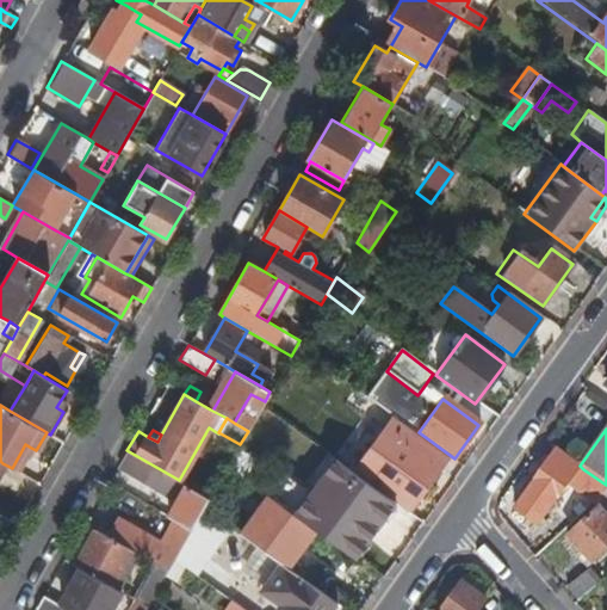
[(440,467),(447,457),(412,431),(404,441),(440,467)]
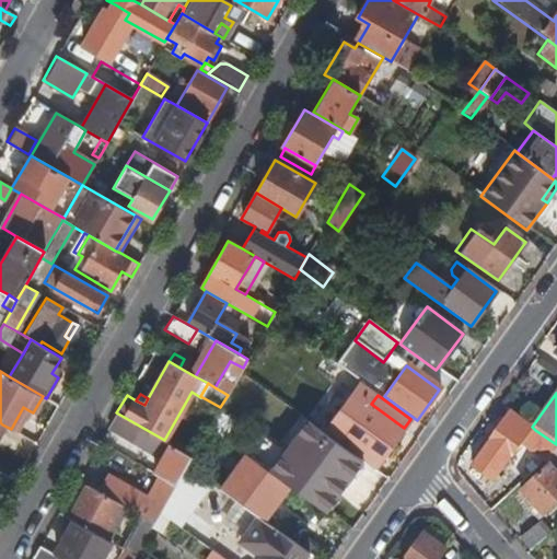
[(376,466),(404,428),(371,404),(344,442),(376,466)]
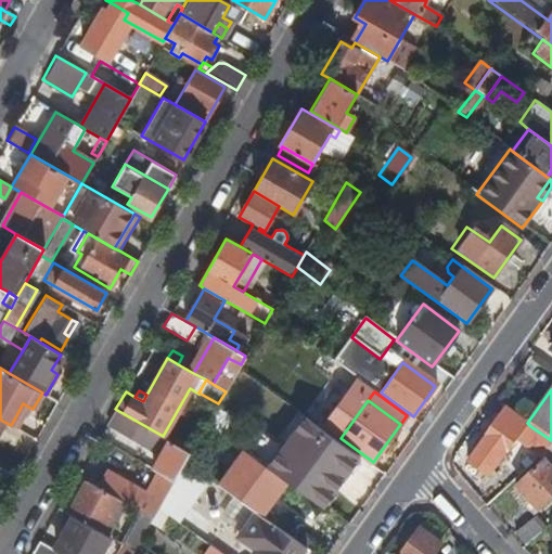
[(16,428),(28,407),(23,403),(11,425),(16,428)]
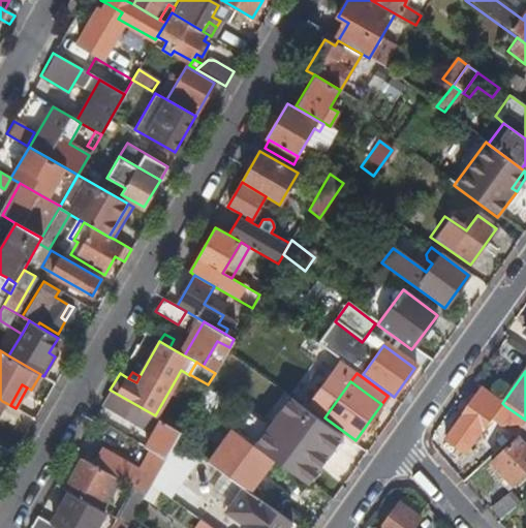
[(158,425),(146,446),(166,458),(176,439),(181,431),(155,415),(110,390),(103,401),(148,428),(152,421),(158,425)]
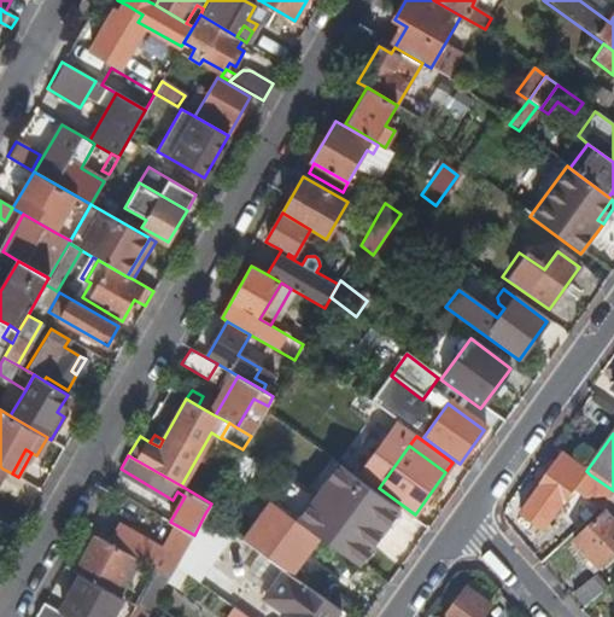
[(528,500),(549,516),(551,517),(584,473),(561,457),(528,500)]
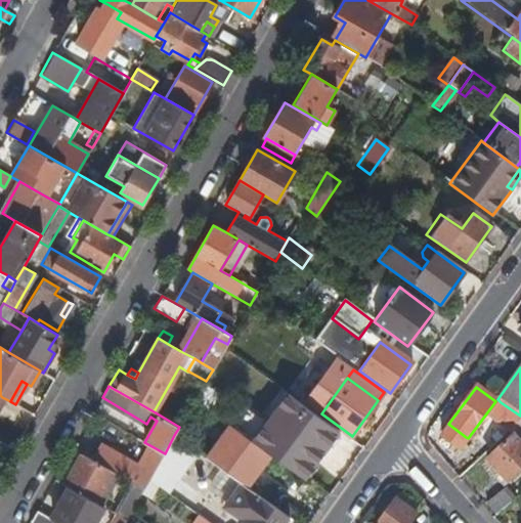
[(329,446),(339,433),(286,394),(254,438),(295,469),(317,438),(329,446)]
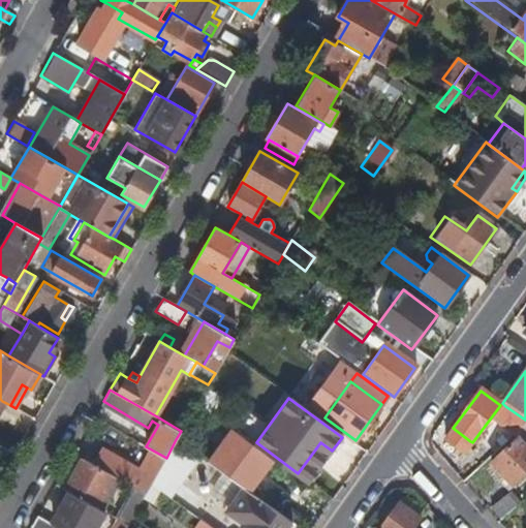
[(500,413),(521,430),(525,425),(525,420),(505,406),(500,413)]
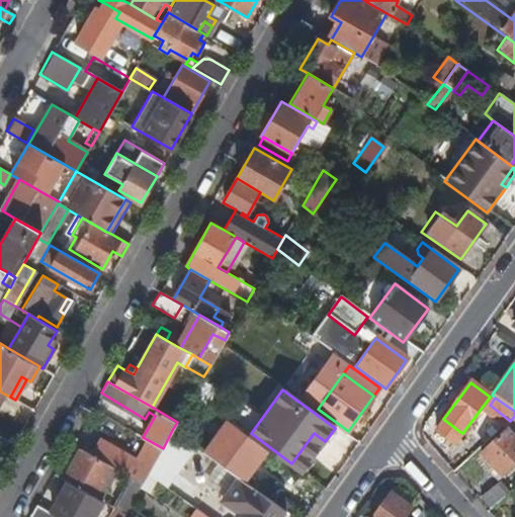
[(451,443),(460,432),(443,419),(434,431),(451,443)]
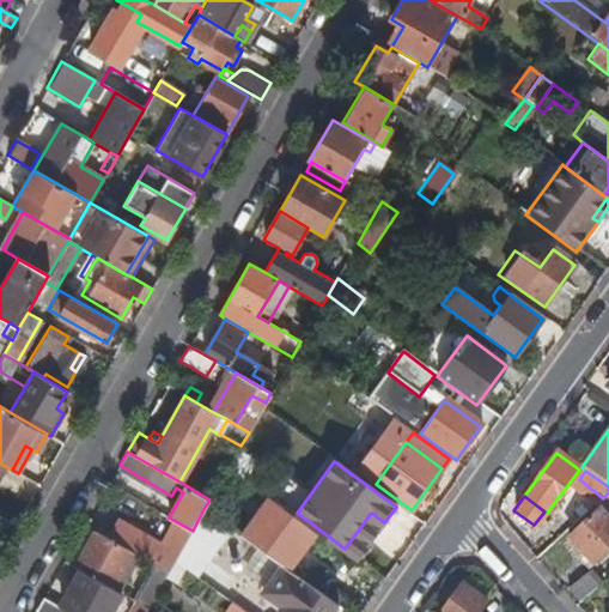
[(608,500),(566,539),(583,557),(578,562),(585,569),(608,547),(608,546),(606,543),(608,538),(608,500)]
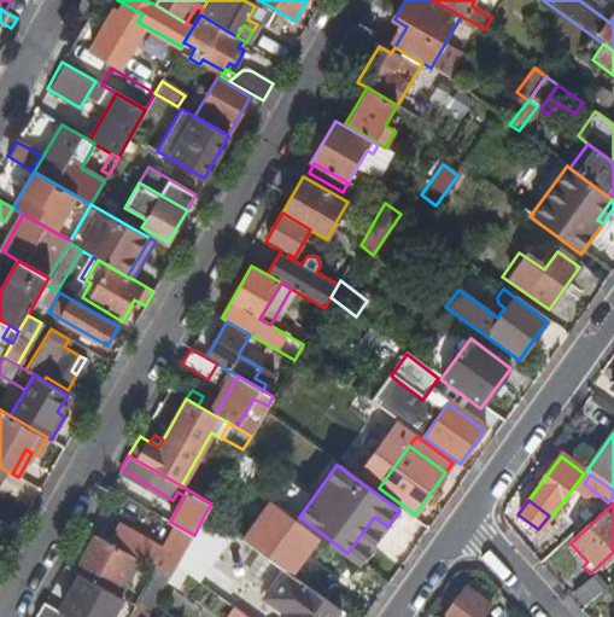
[(198,582),(233,534),(205,513),(194,535),(193,536),(189,542),(175,566),(185,572),(198,582)]
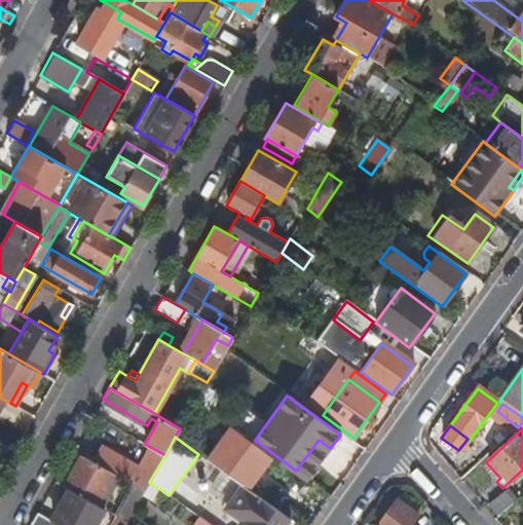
[(249,488),(271,457),(253,443),(240,461),(218,446),(209,459),(249,488)]
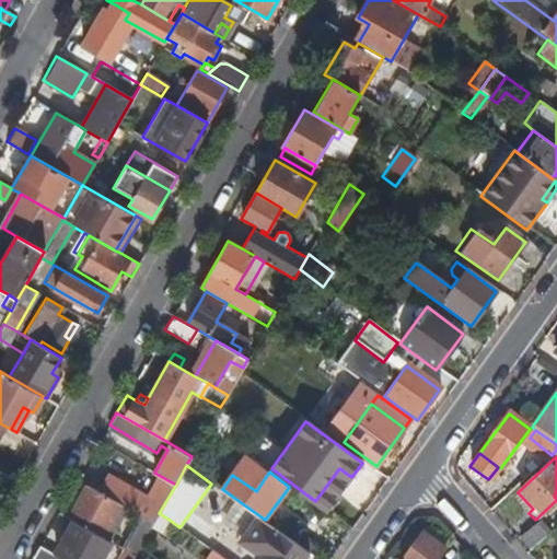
[(106,476),(97,490),(119,503),(127,508),(138,513),(146,499),(106,476)]
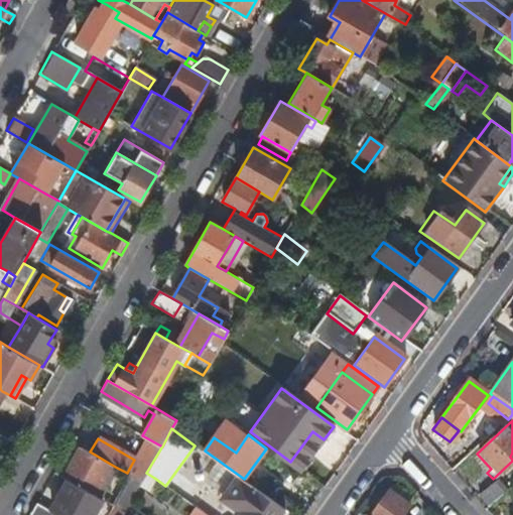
[(134,460),(127,473),(130,475),(141,482),(146,473),(158,453),(143,444),(134,460)]
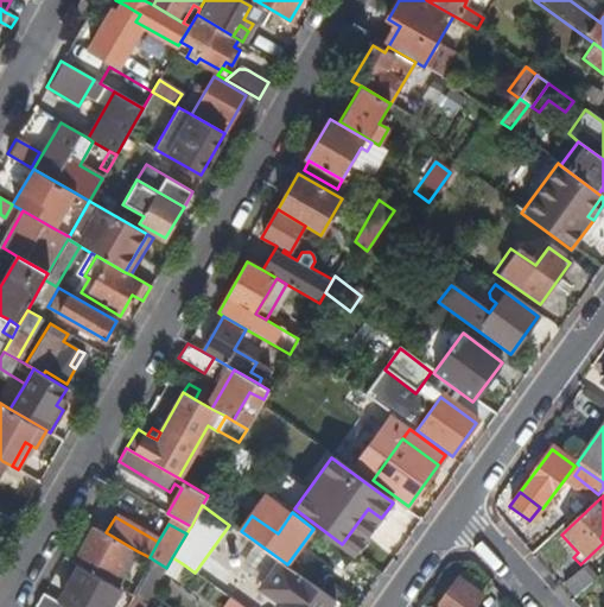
[(108,582),(129,547),(106,532),(95,526),(75,562),(82,567),(108,582)]
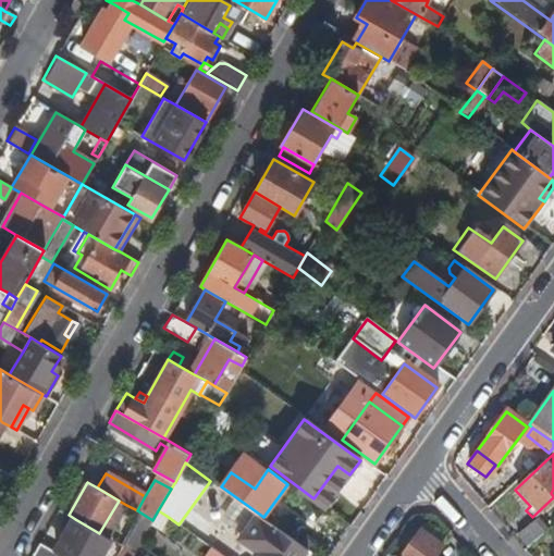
[(218,519),(243,538),(258,516),(234,498),(218,519)]
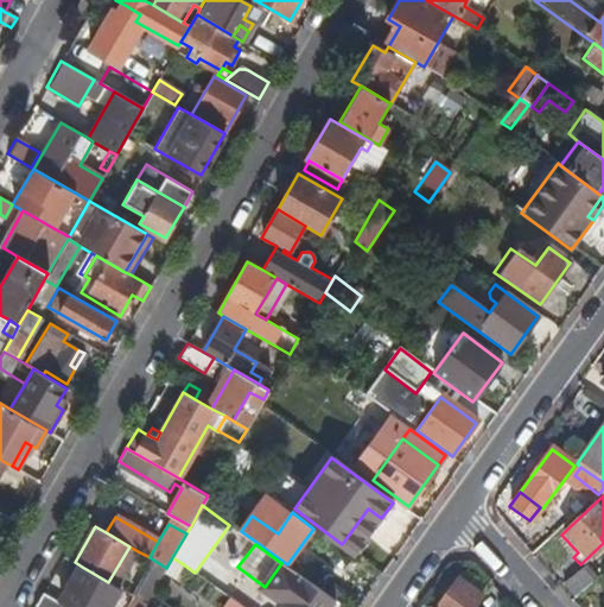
[(116,587),(138,551),(129,547),(108,582),(116,587)]
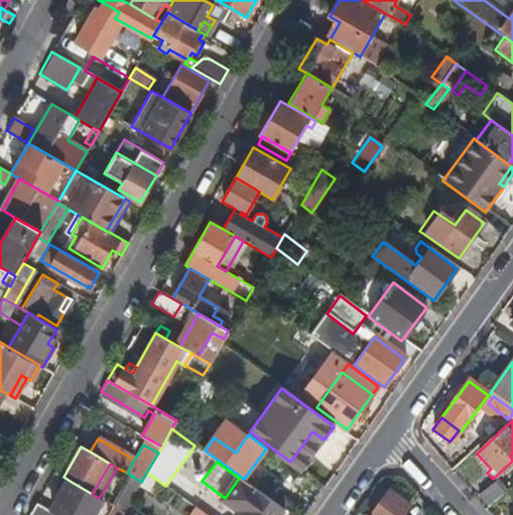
[(146,492),(154,478),(146,473),(141,482),(138,488),(146,492)]
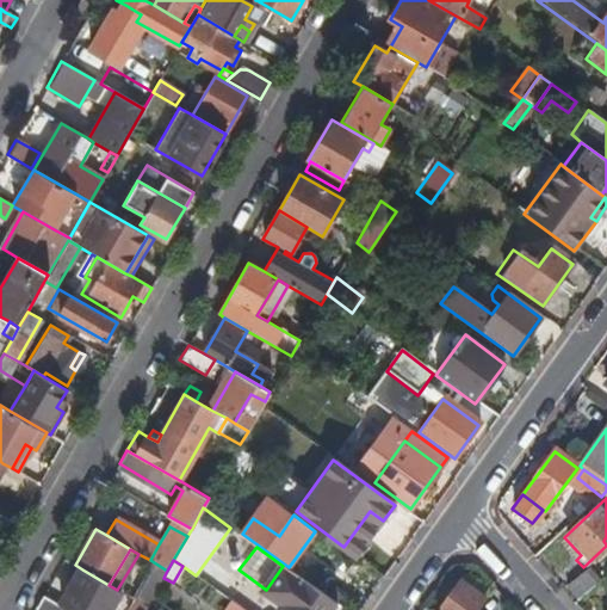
[(131,590),(128,596),(147,607),(163,578),(167,571),(154,562),(137,593),(131,590)]
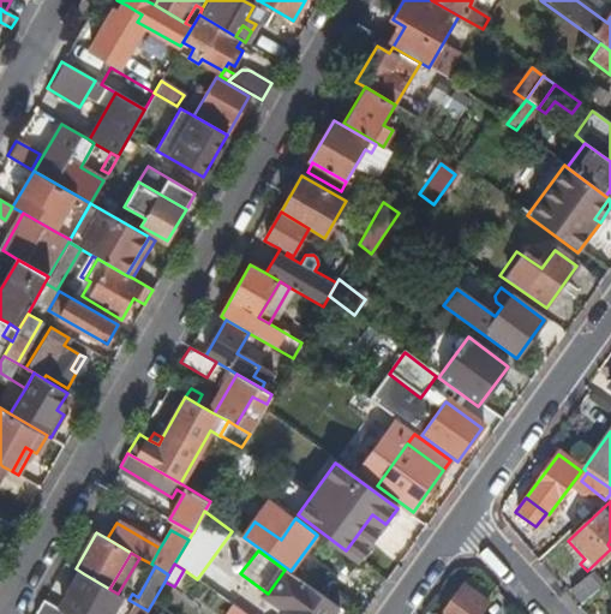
[(334,613),(337,609),(285,570),(268,594),(265,596),(286,609),(282,613),(334,613)]
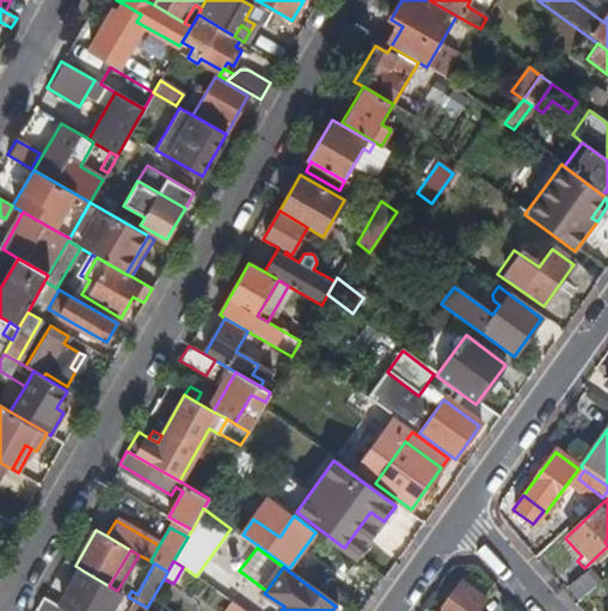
[(110,610),(121,593),(117,591),(109,586),(83,570),(61,606),(67,610),(110,610)]
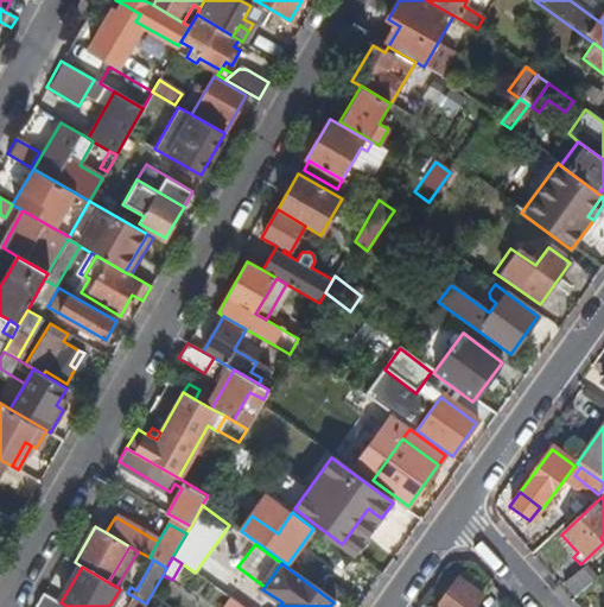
[(564,587),(573,599),(595,580),(585,569),(564,587)]
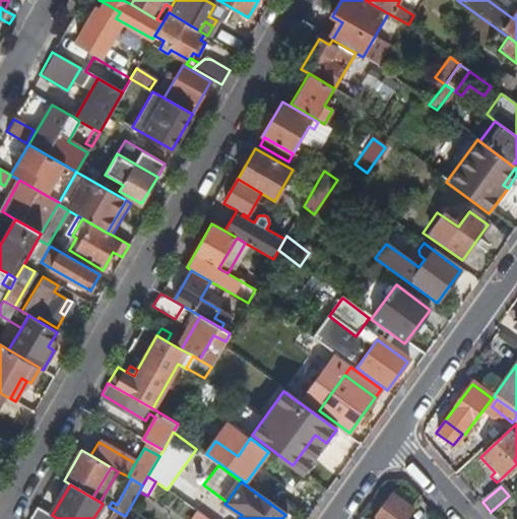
[(407,518),(412,511),(391,497),(376,518),(407,518)]
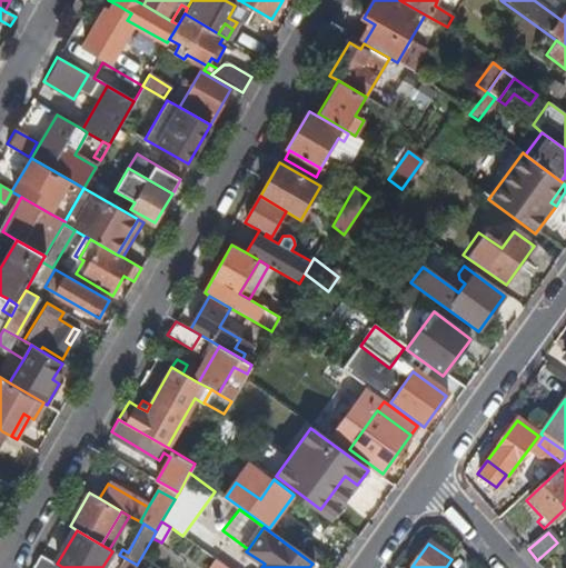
[(224,548),(215,559),(226,567),(250,567),(224,548)]
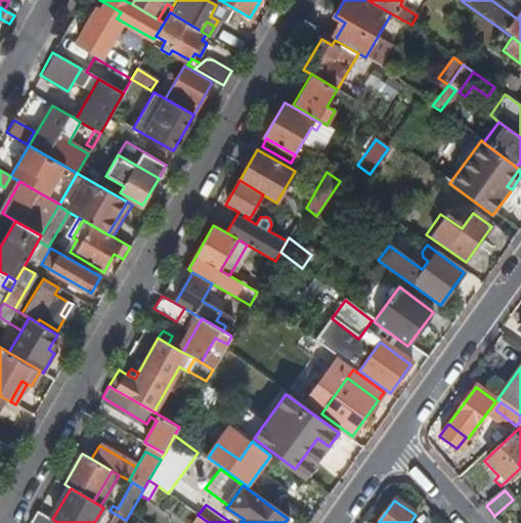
[(57,522),(52,519),(37,511),(30,522),(57,522)]
